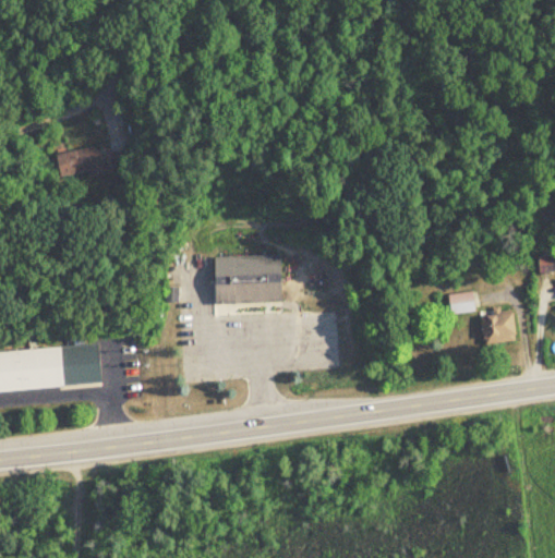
[(103,170),(98,145),(55,154),(60,178),(103,170)]
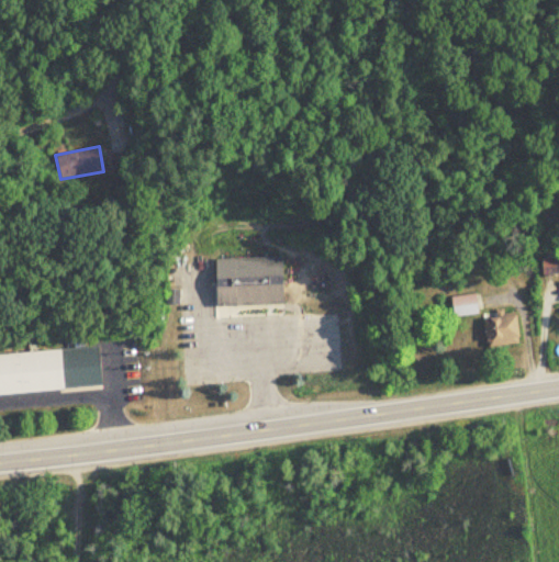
[(110,154),(112,169),(129,168),(127,153),(110,154)]
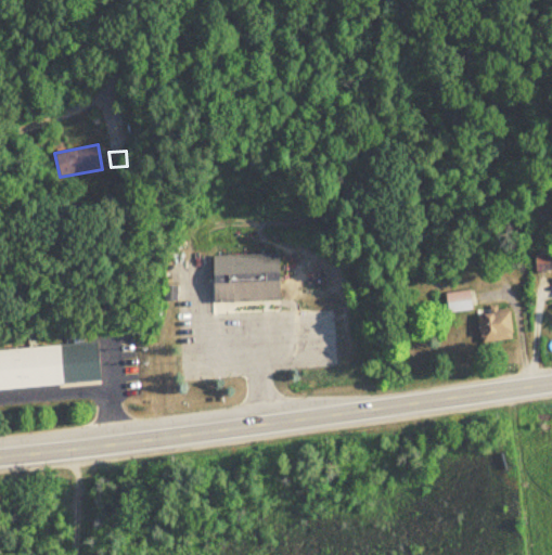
[(280,254),(213,255),(213,302),(280,301),(280,254)]
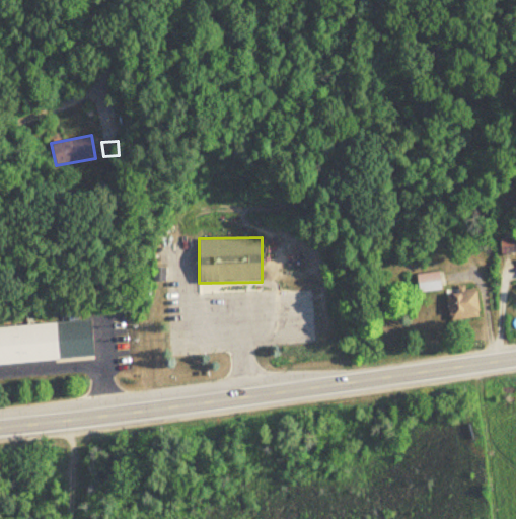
[(443,290),(440,272),(418,275),(421,293),(443,290)]
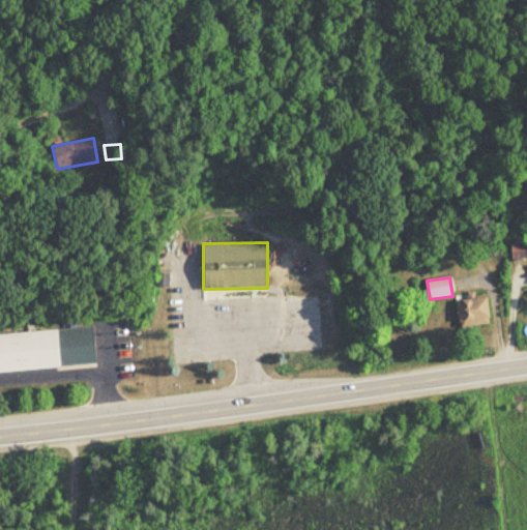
[(458,299),(460,327),(490,325),(489,297),(458,299)]
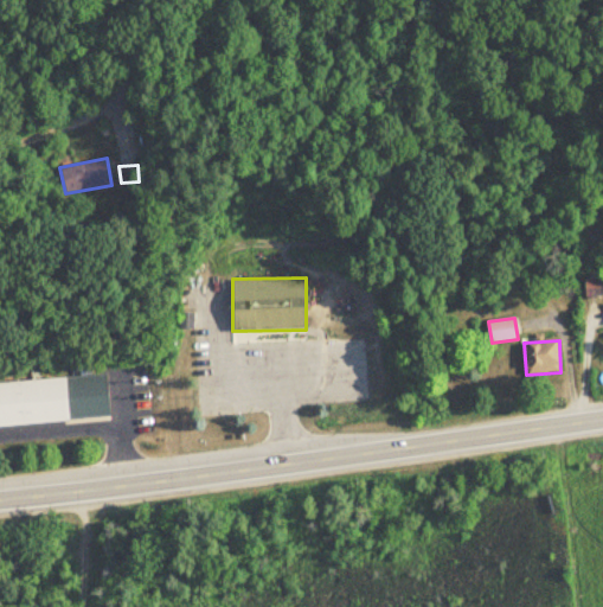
[(108,375),(0,382),(0,427),(110,420),(108,375)]
